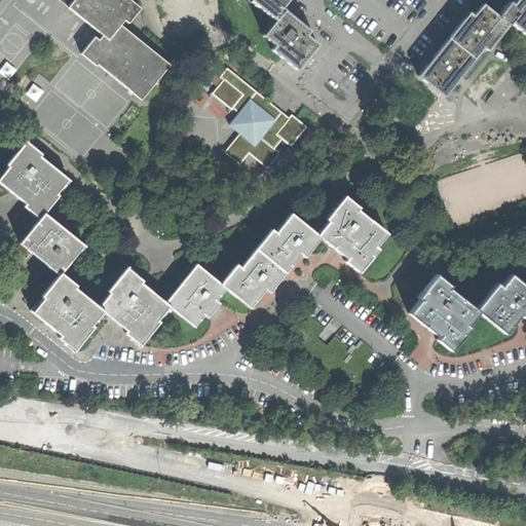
[(113,75),(141,99),(170,64),(120,25),(124,20),(128,23),(141,7),(132,0),(73,0),(70,5),(69,7),(75,11),(103,35),(99,39),(95,36),(81,52),(97,65),(98,64),(113,75)]
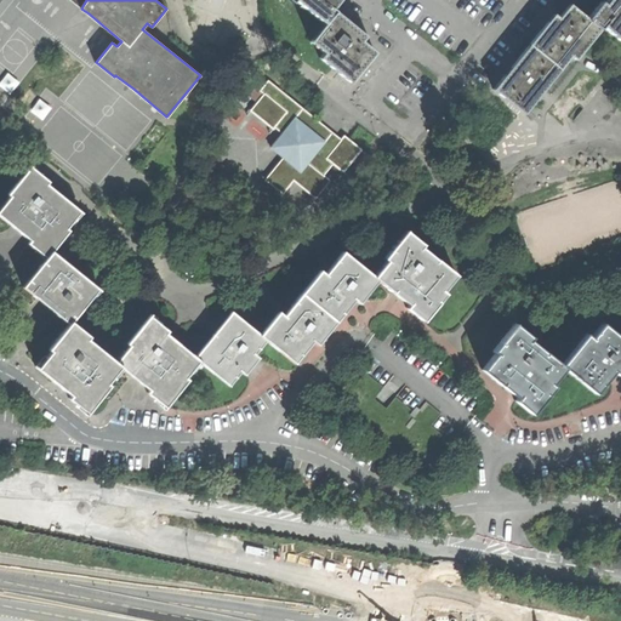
[(296,0),(325,24),(336,11),(332,9),(339,0),(290,0),(294,3),(296,0)]
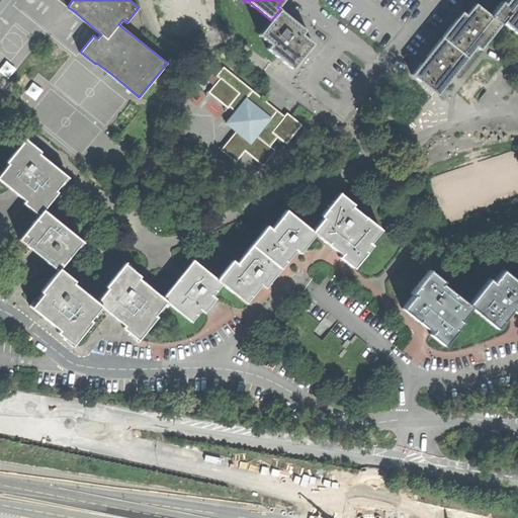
[(517,0),(507,0),(504,4),(502,2),(491,16),(501,24),(503,22),(517,33),(517,0)]
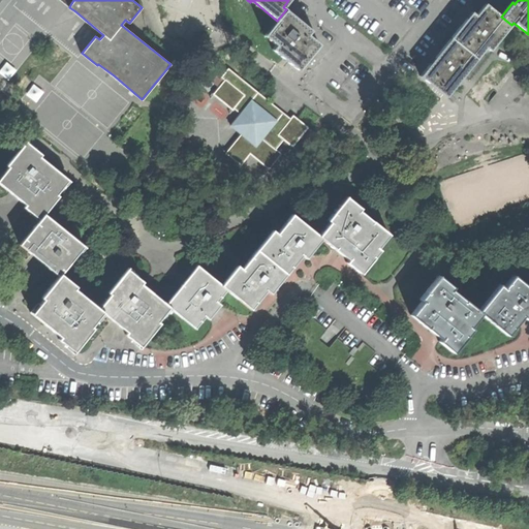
[(491,50),(511,25),(501,17),(486,4),(476,14),(472,11),(464,23),(452,37),(477,58),(487,47),(491,50)]
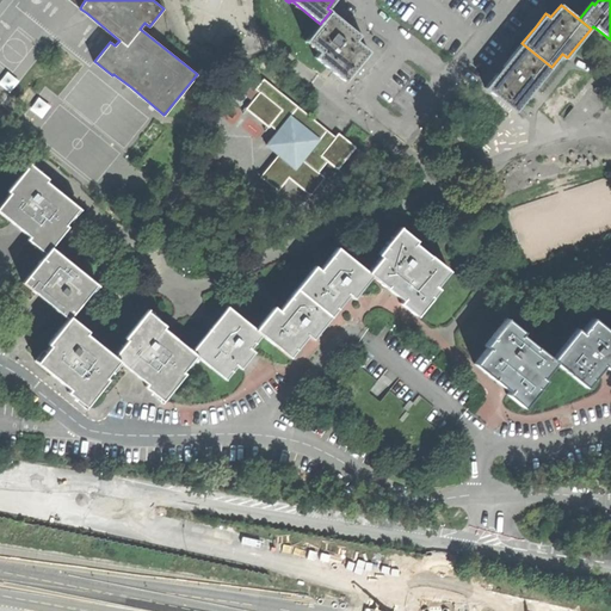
[(316,57),(346,81),(370,51),(356,39),(359,35),(353,29),(331,11),(320,24),(307,42),(320,53),(316,57)]
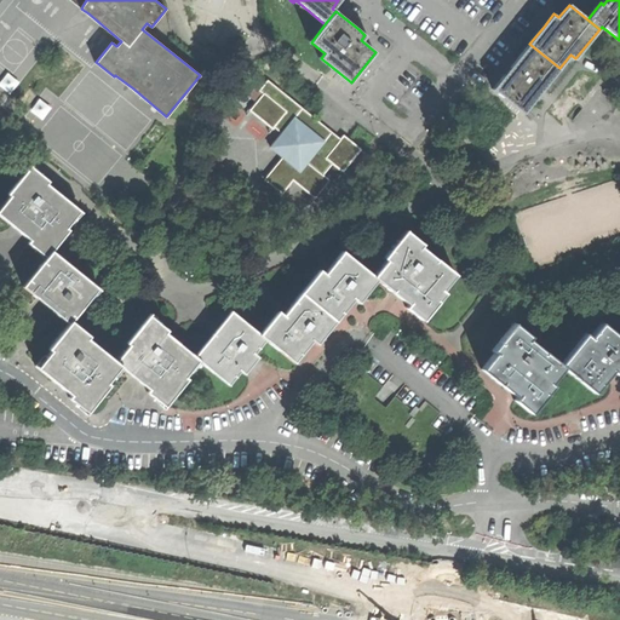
[(524,113),(560,68),(529,44),(512,65),(494,89),(524,113)]
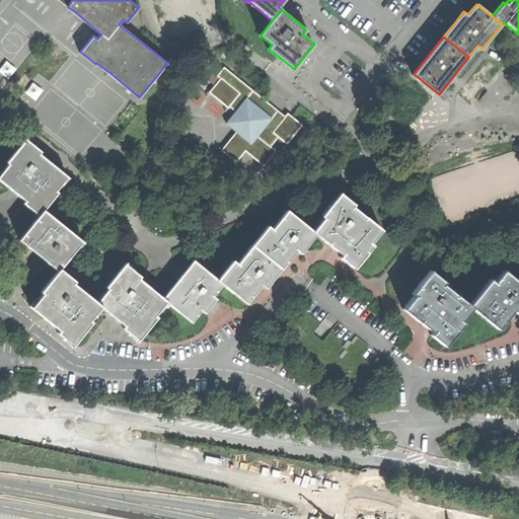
[(245,151),(264,164),(276,150),(269,144),(277,135),(287,143),(303,125),(288,113),(282,120),(274,114),(265,105),(267,102),(224,68),(217,75),(220,78),(209,91),(227,106),(230,103),(236,108),(225,122),(236,132),(222,150),(236,161),(245,151)]
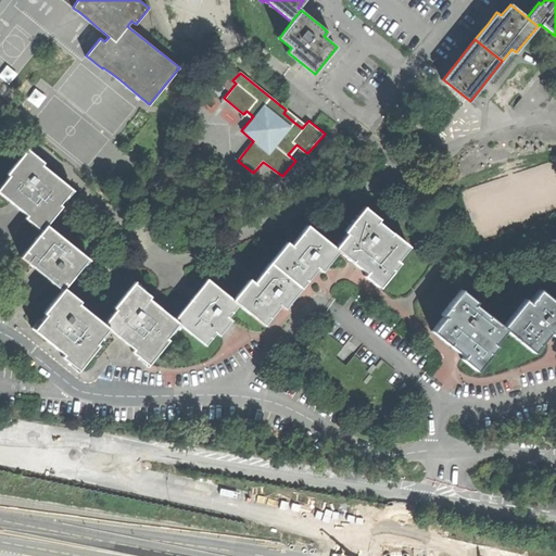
[(10,176),(0,187),(0,192),(19,207),(27,215),(25,217),(40,230),(46,224),(60,205),(59,204),(71,188),(40,165),(42,162),(26,149),(7,174),(10,176)]
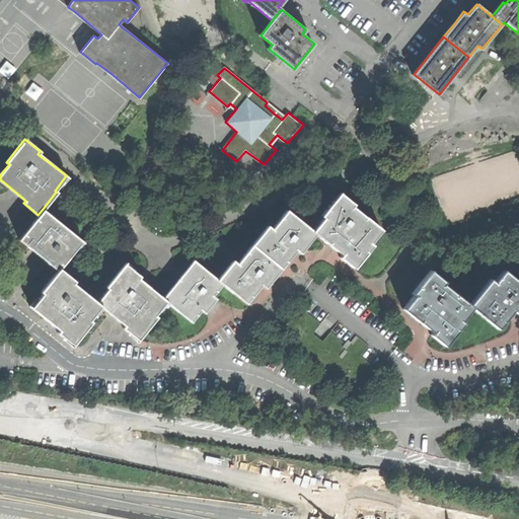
[(257,160),(254,158),(253,159),(246,152),(239,159),(249,169),(257,160)]
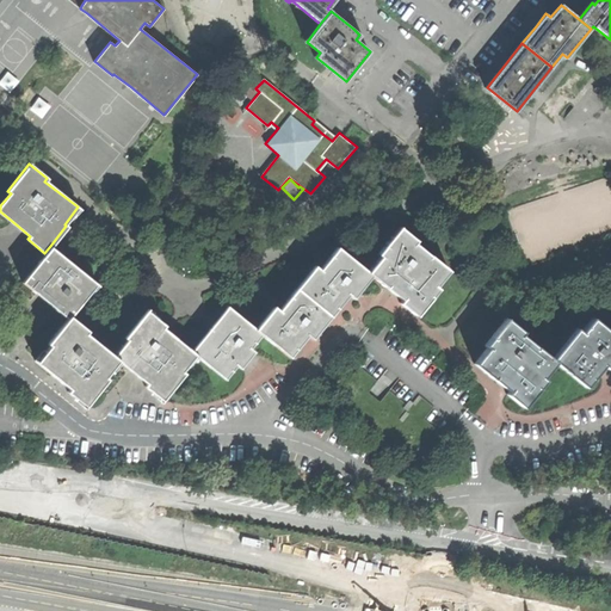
[(402,301),(419,314),(439,288),(437,285),(449,269),(415,242),(417,239),(400,226),(380,252),(382,255),(370,271),(374,273),(395,290),(405,297),(402,301)]
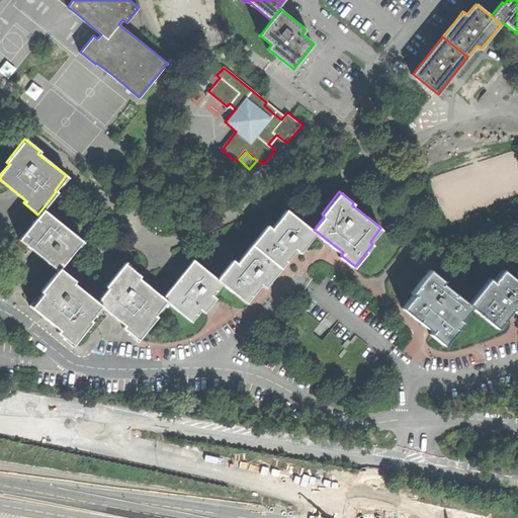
[(81,241),(42,208),(37,214),(18,239),(37,254),(57,270),(59,268),(81,241)]
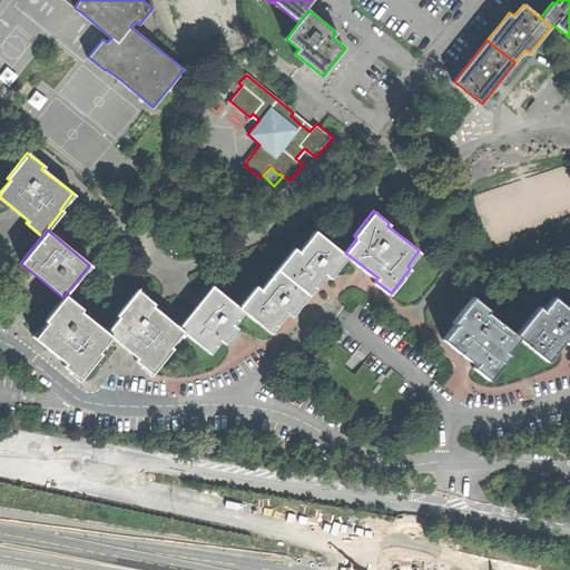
[(332,276),(349,255),(345,253),(316,229),(300,251),(295,247),(278,268),(310,293),(312,294),(323,279),(327,274),(332,276)]
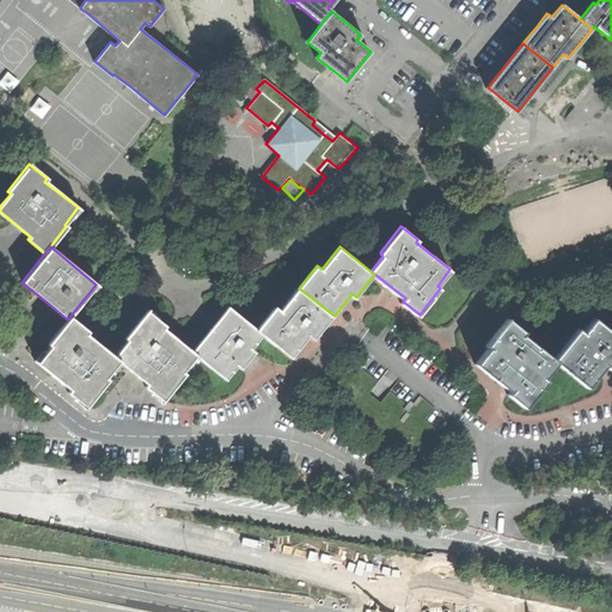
[(314,337),(332,314),(299,288),(281,310),(276,306),(258,329),(264,334),(293,356),(304,342),(310,334),(314,337)]
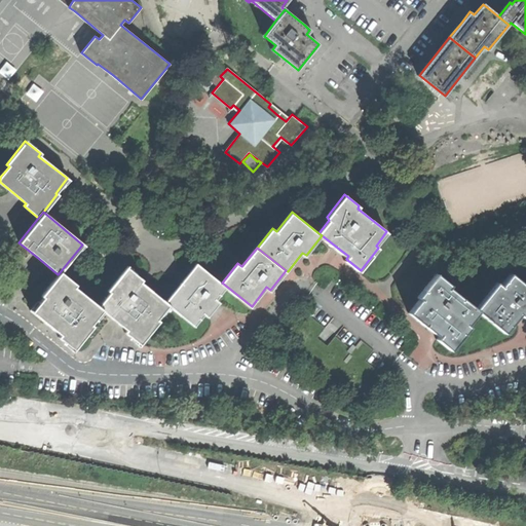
[(218,298),(227,287),(222,283),(200,266),(185,285),(182,283),(166,301),(196,325),(205,313),(209,316),(214,309),(221,301),(218,298)]
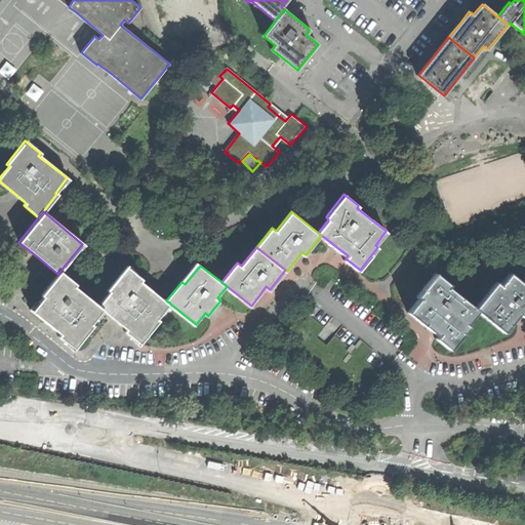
[(110,292),(98,307),(102,310),(119,323),(126,329),(124,332),(139,345),(158,321),(156,320),(167,305),(140,282),(142,280),(126,268),(108,291),(110,292)]
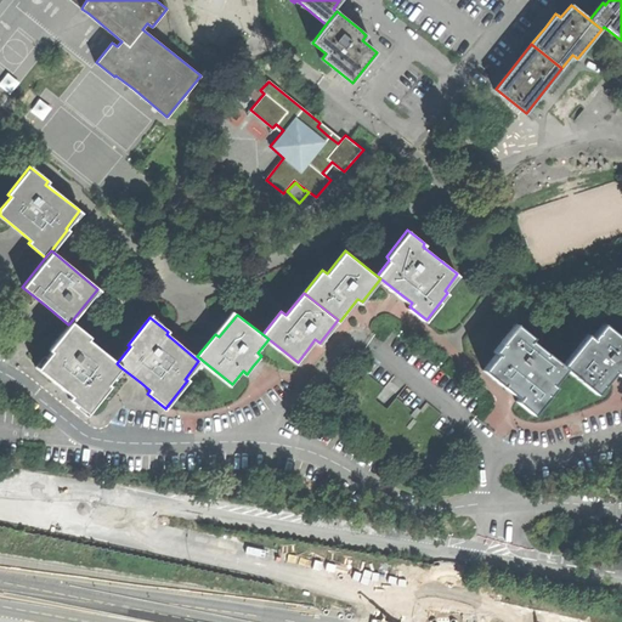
[(90,337),(71,322),(68,324),(49,350),(51,352),(38,369),(61,388),(71,396),(68,399),(88,414),(109,386),(107,384),(120,367),(117,363),(88,339),(90,337)]
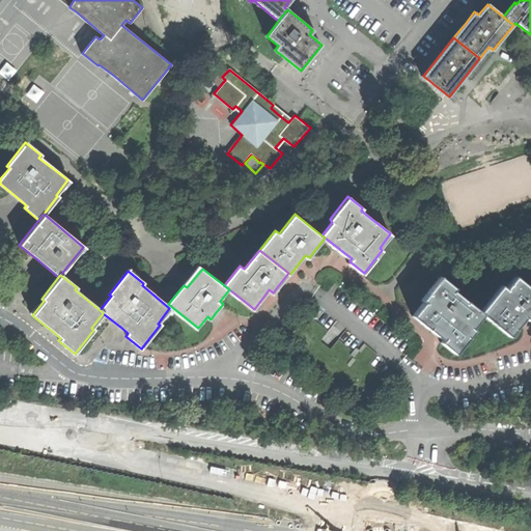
[(530,317),(530,286),(516,275),(507,288),(502,284),(481,310),(485,314),(512,335),(523,323),(529,316),(530,317)]
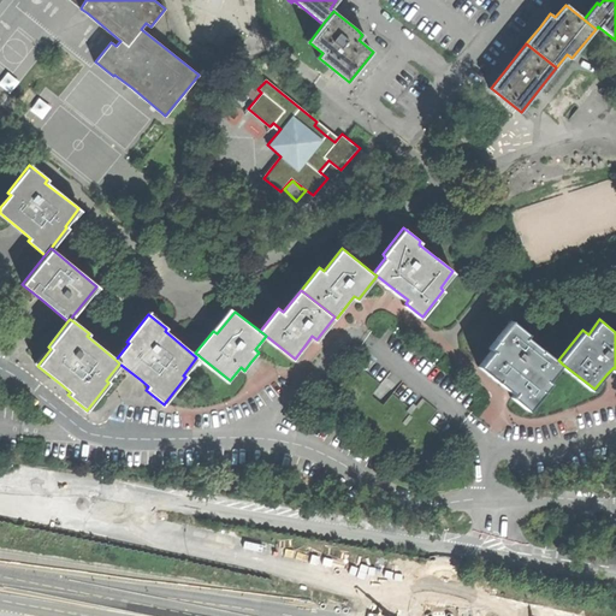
[(551,380),(563,365),(558,360),(528,336),(529,333),(514,320),(492,347),(496,349),(483,366),(503,381),(517,394),(515,396),(532,409),(554,383),(551,380)]
